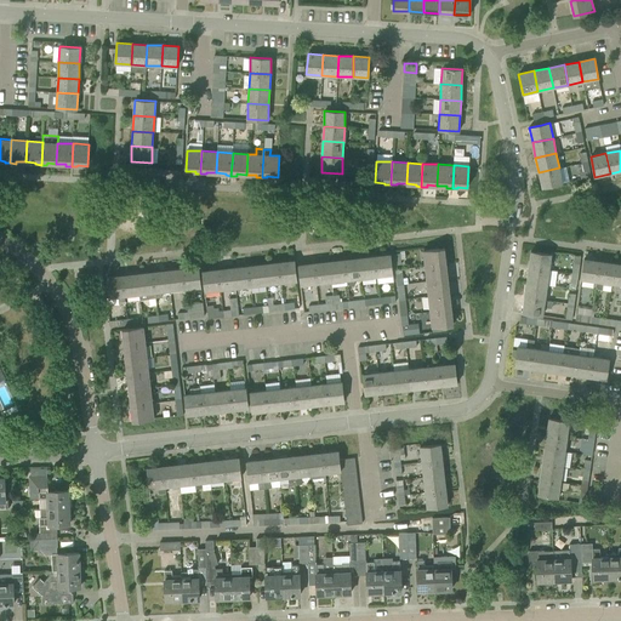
[(562,183),(559,171),(559,167),(539,172),(542,188),(562,183)]
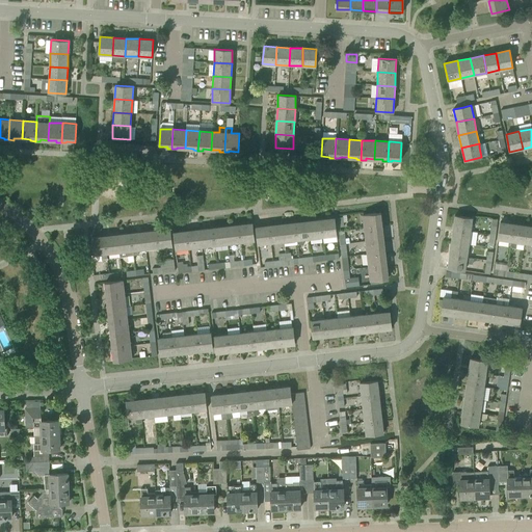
[(380,213),(364,214),(363,215),(364,228),(382,225),(380,213)]
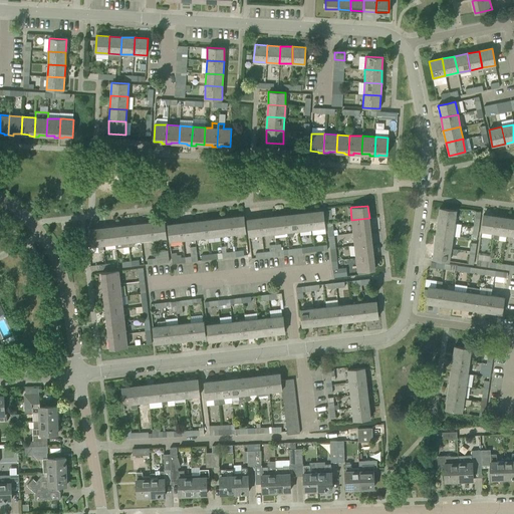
[(454,223),(456,211),(439,208),(438,221),(454,223)]
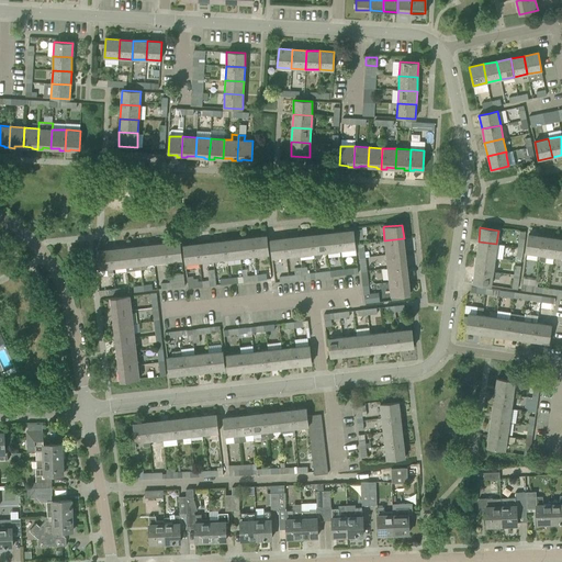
[(356,248),(353,229),(339,232),(341,250),(356,248)]
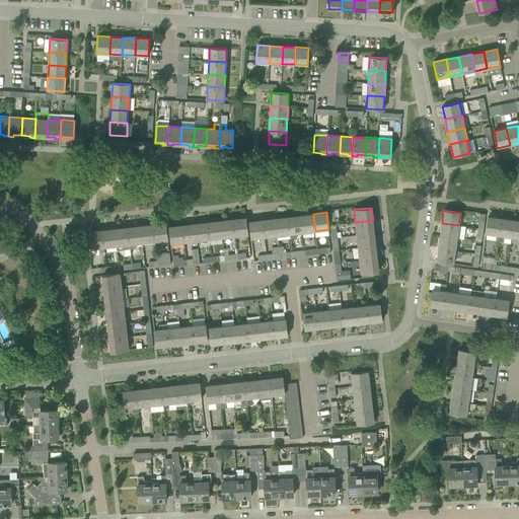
[(315,231),(313,214),(300,215),(302,232),(315,231)]
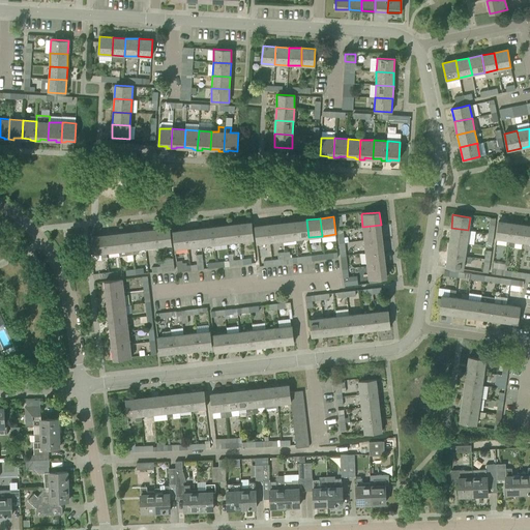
[(308,237),(306,219),(294,222),(296,239),(296,244),(302,243),(302,238),(308,237)]
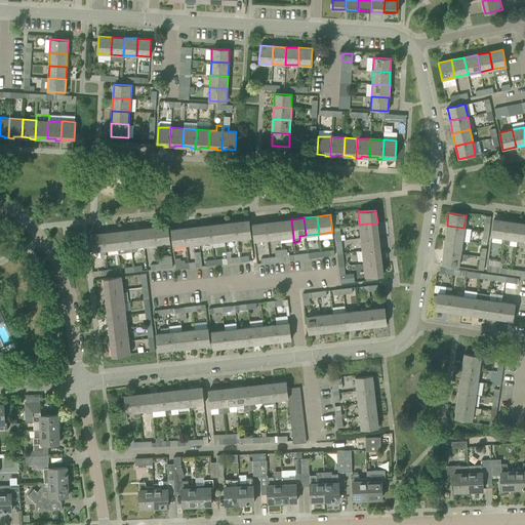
[(505,238),(507,220),(493,218),(491,236),(505,238)]
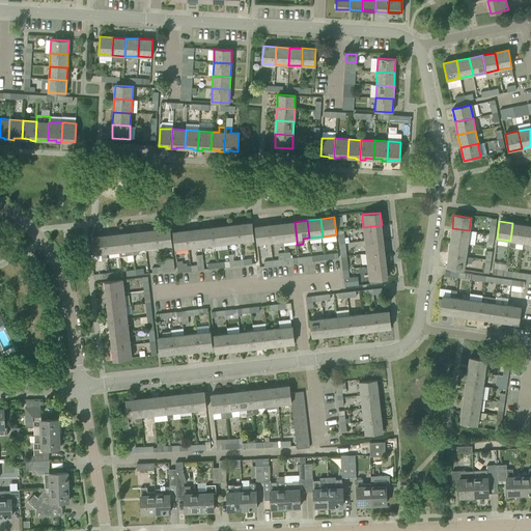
[(297,240),(295,222),(281,223),(283,241),(297,240)]
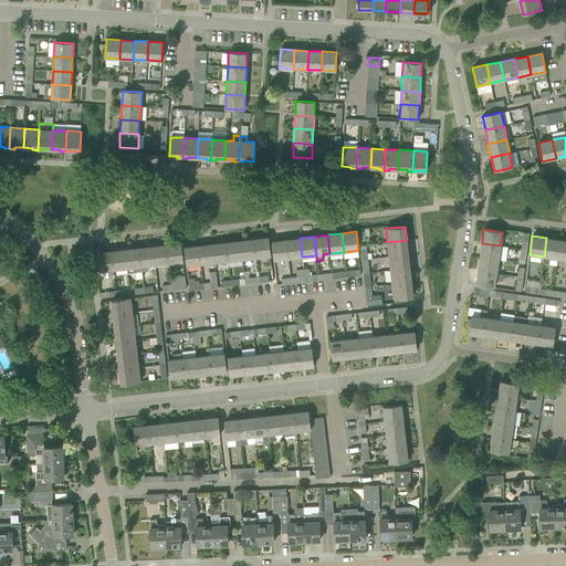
[(270,255),(269,238),(254,239),(257,258),(270,255)]
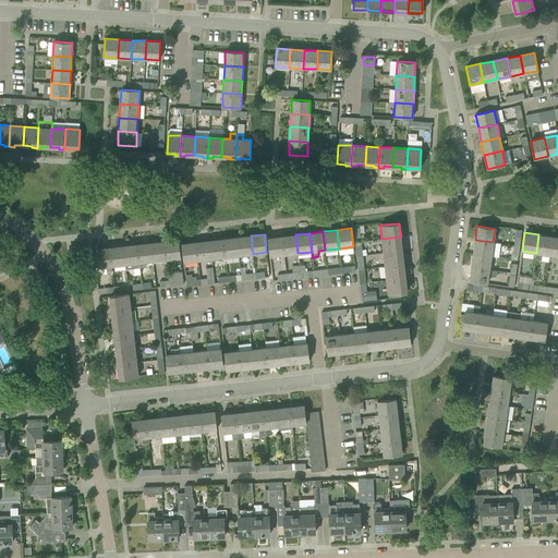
[(298,253),(295,234),(282,237),(284,255),(298,253)]
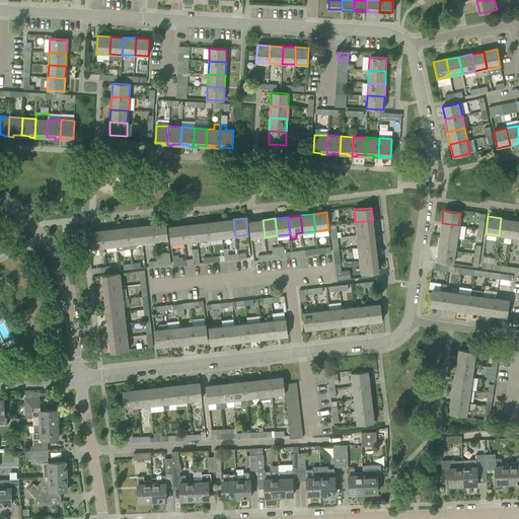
[(511,237),(514,220),(501,218),(499,235),(498,241),(504,242),(505,236),(511,237)]
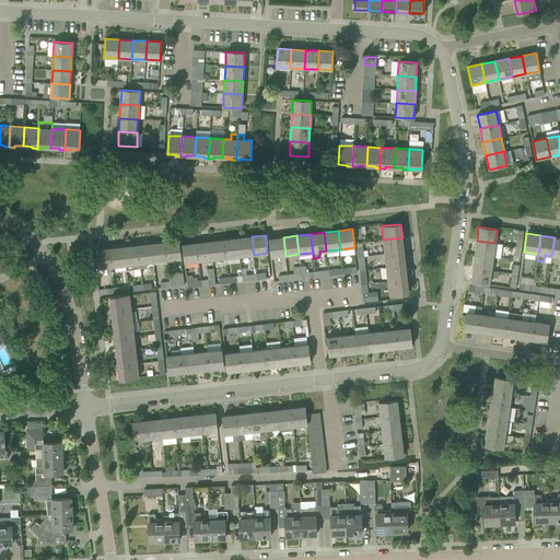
[(254,255),(252,236),(237,237),(240,256),(254,255)]
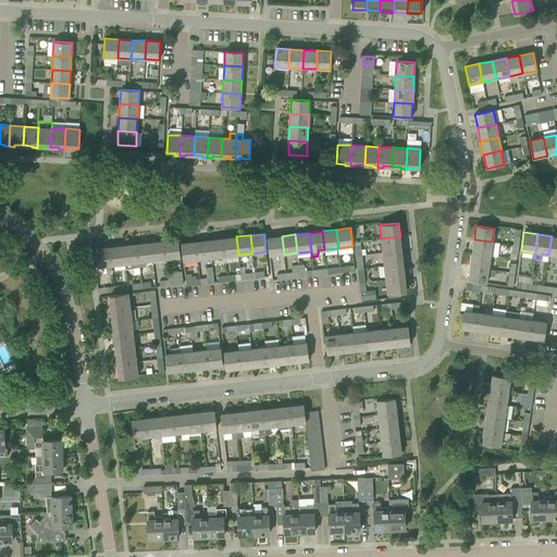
[(238,255),(236,236),(223,238),(225,257),(238,255)]
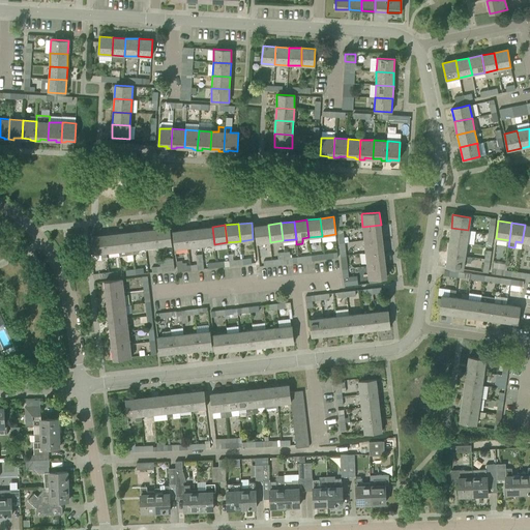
[(270,242),(268,225),(255,226),(257,243),(270,242)]
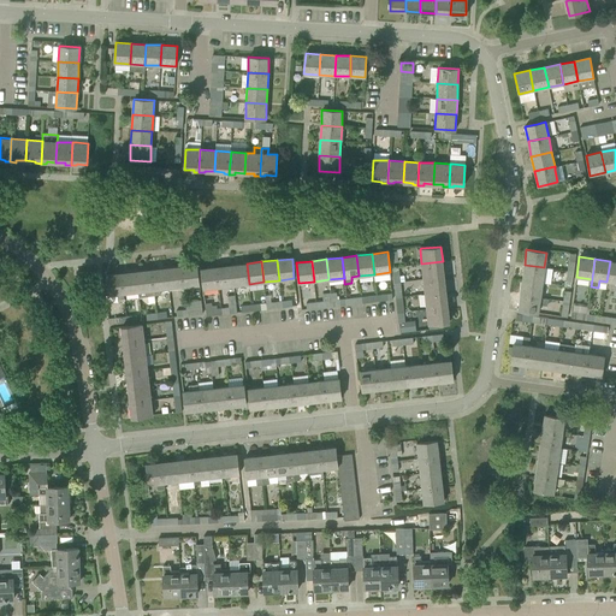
[(444,277),(443,261),(421,264),(424,279),(444,277)]
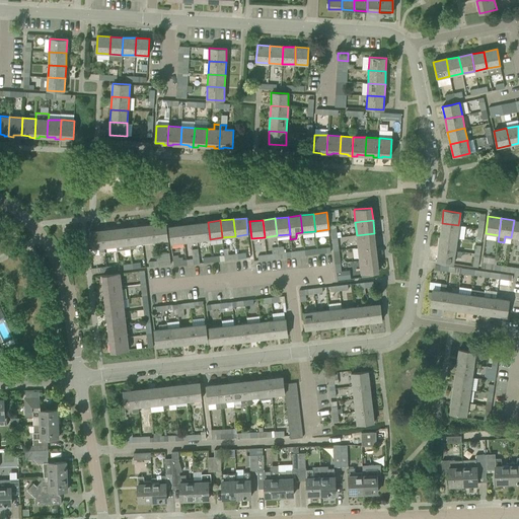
[(210,239),(208,222),(195,223),(197,240),(210,239)]
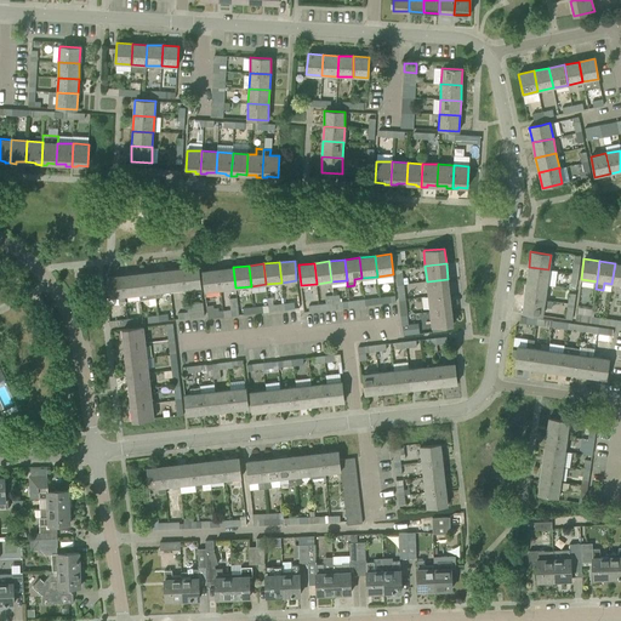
[(200,288),(198,267),(183,268),(186,289),(200,288)]
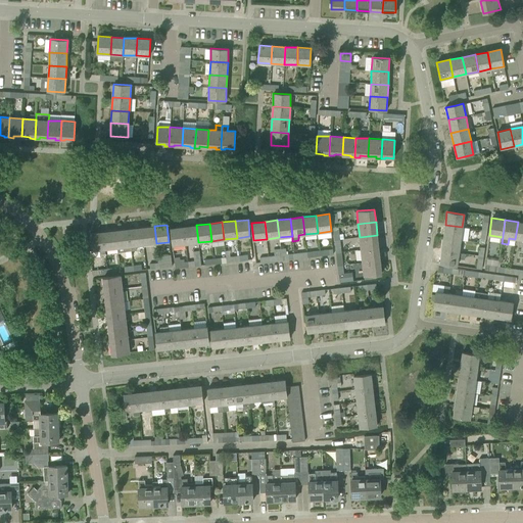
[(198,242),(196,225),(184,227),(186,244),(198,242)]
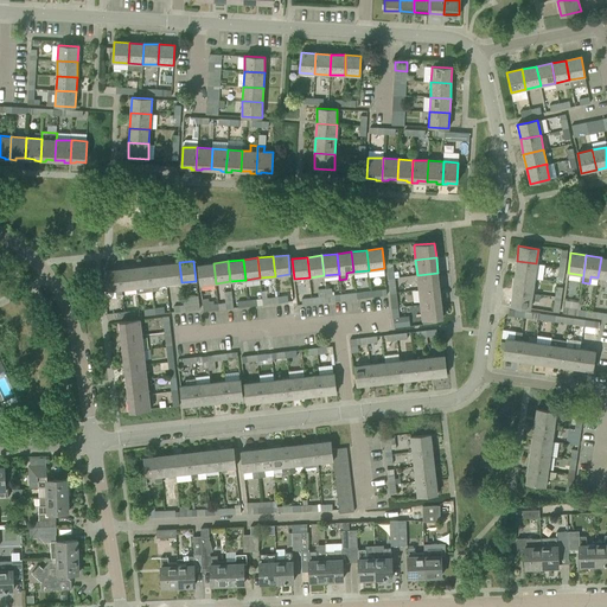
[(535,279),(536,263),(517,261),(515,275),(535,279)]
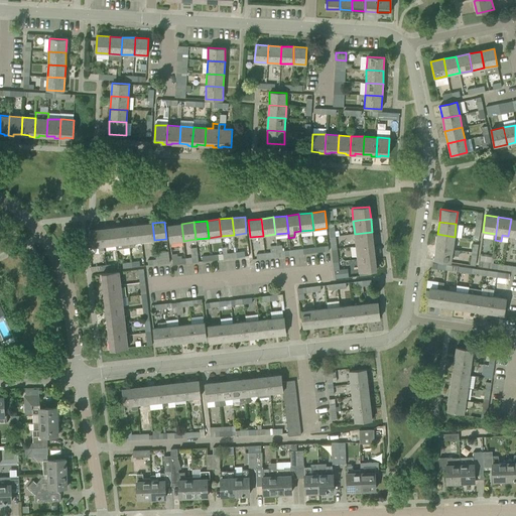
[(154,240),(152,223),(139,225),(141,241),(154,240)]
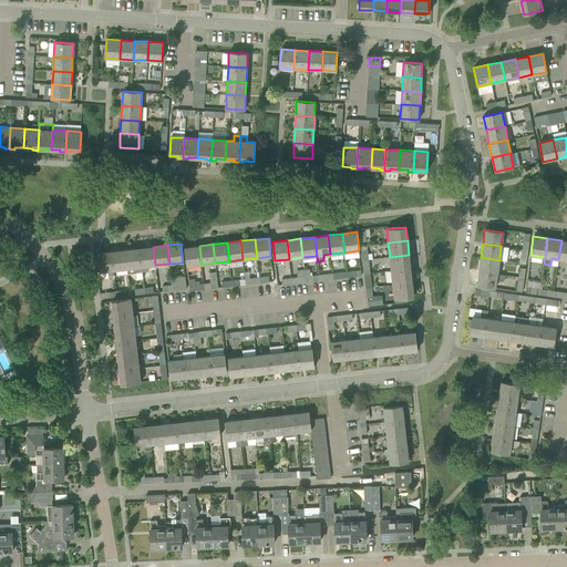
[(202,265),(199,246),(185,247),(187,266),(202,265)]
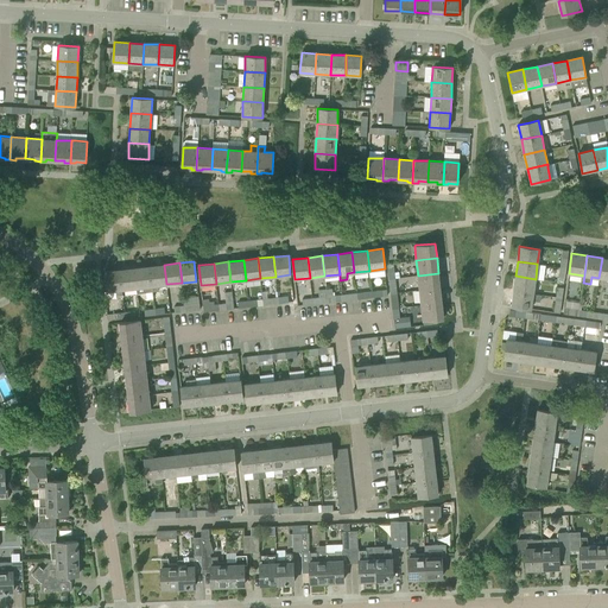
[(164,265),(150,266),(152,291),(158,291),(163,290),(168,290),(166,284),(164,265)]
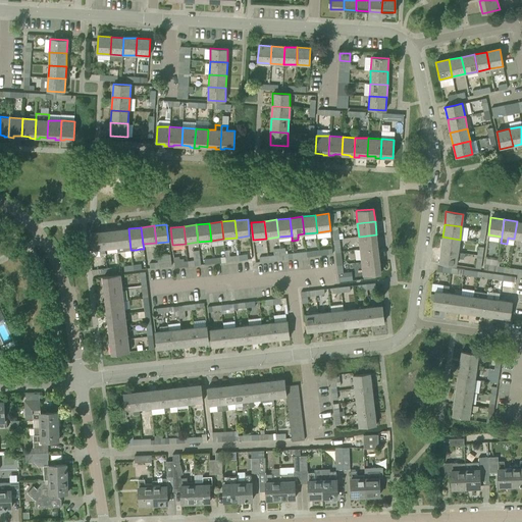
[(128,228),(115,229),(117,247),(121,247),(124,246),(125,251),(131,250),(128,228)]
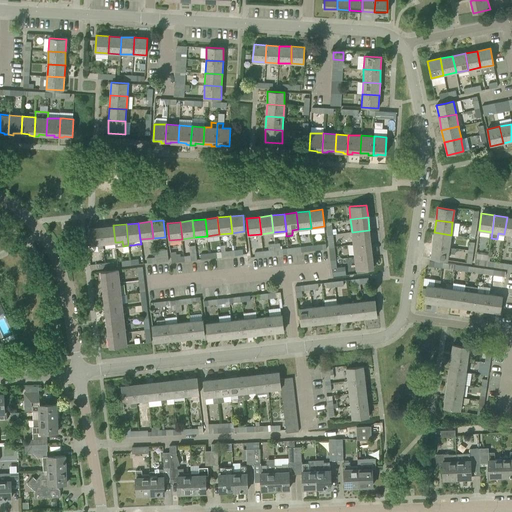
[(113,225),(101,227),(103,244),(115,242),(113,225)]
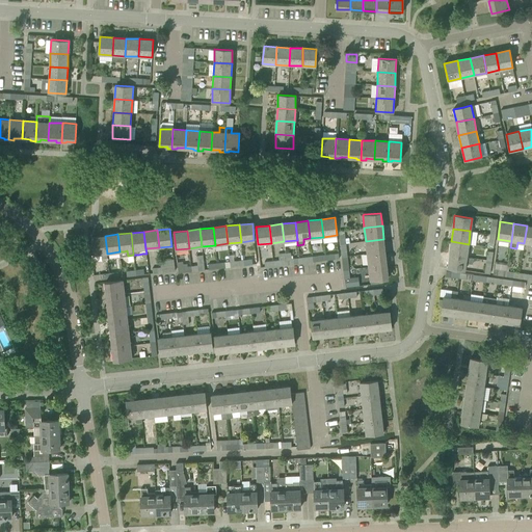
[(345,235),(340,235),(341,244),(346,243),(345,243),(350,242),(349,238),(345,239),(345,235)]
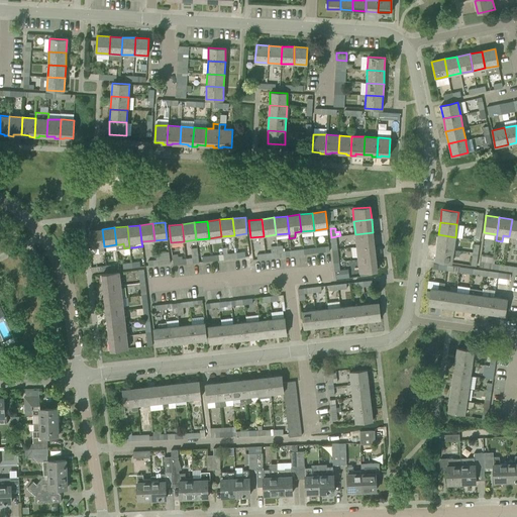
[(104,246),(102,229),(89,230),(91,247),(98,246),(98,251),(104,250),(104,246)]
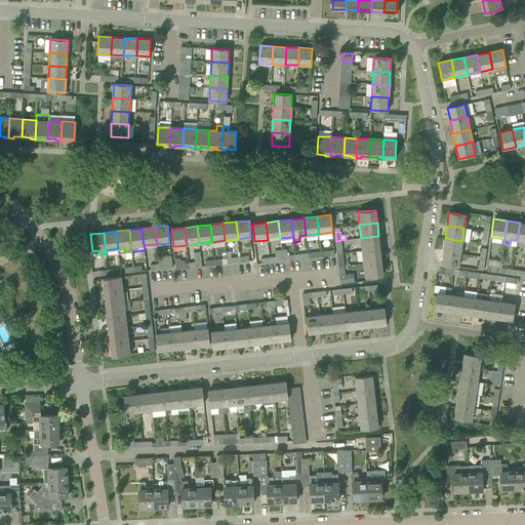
[(380,248),(378,236),(361,238),(362,250),(380,248)]
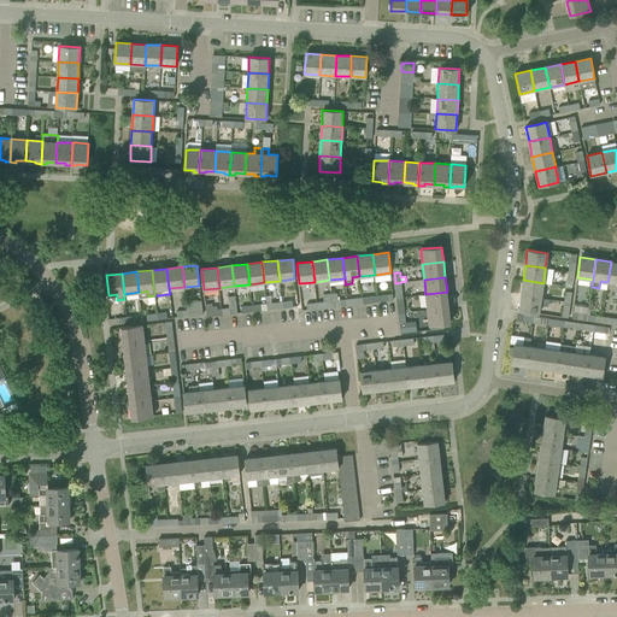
[(541,298),(544,283),(523,280),(521,295),(541,298)]
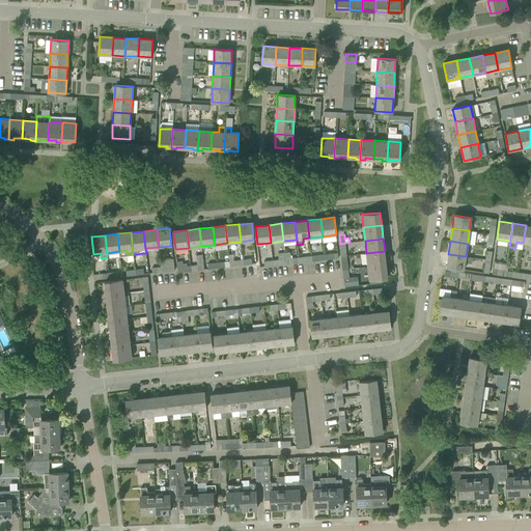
[(386,264),(385,251),(366,253),(368,267),(386,264)]
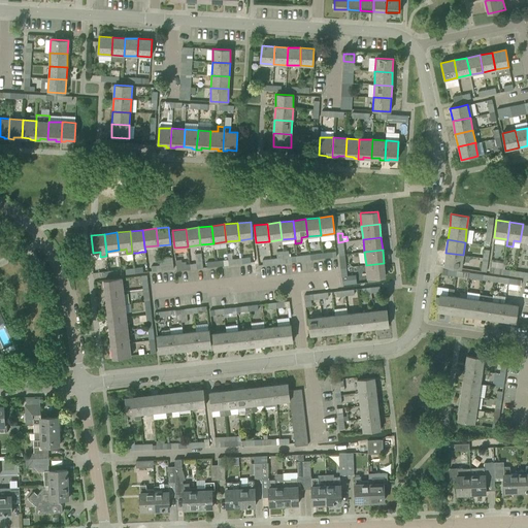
[(245,258),(241,258),(241,263),(255,262),(254,251),(244,252),(245,258)]
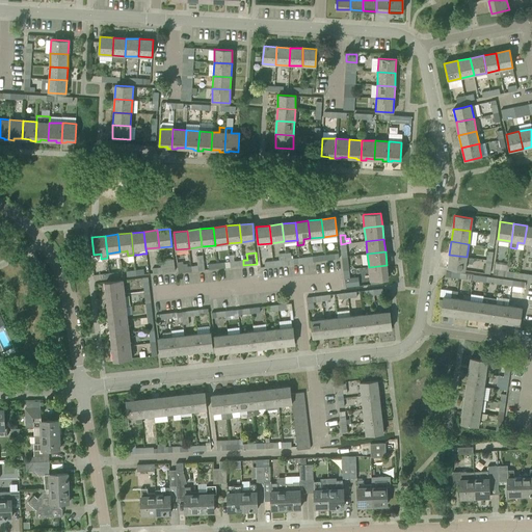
[(197,265),(191,266),(191,271),(205,270),(203,255),(196,256),(197,265)]
